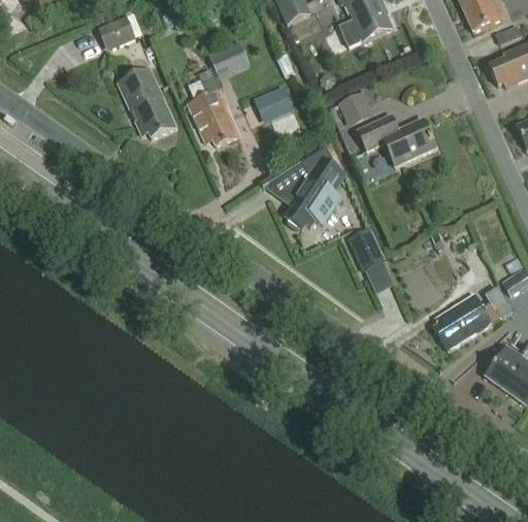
[(310,13),(304,0),(275,0),(286,25),(310,13)]
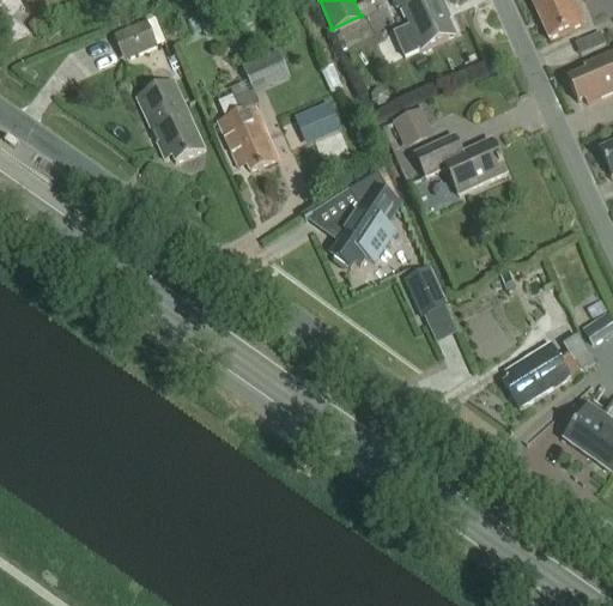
[(395,0),(398,4),(401,1),(411,23),(394,30),(405,53),(456,30),(442,0),(395,0)]
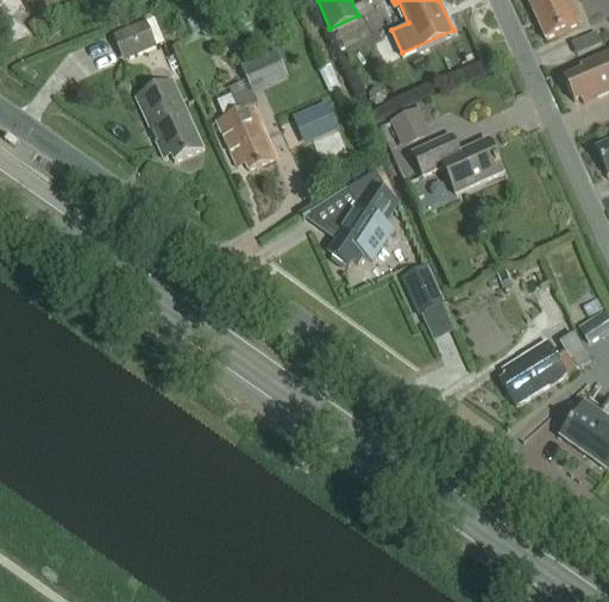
[(547,37),(582,22),(571,0),(533,0),(531,1),(547,37)]
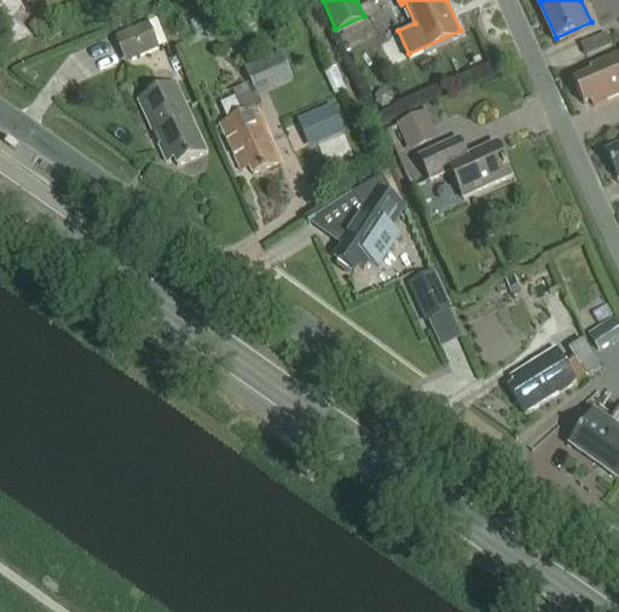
[(157,16),(148,19),(157,44),(167,40),(157,16)]
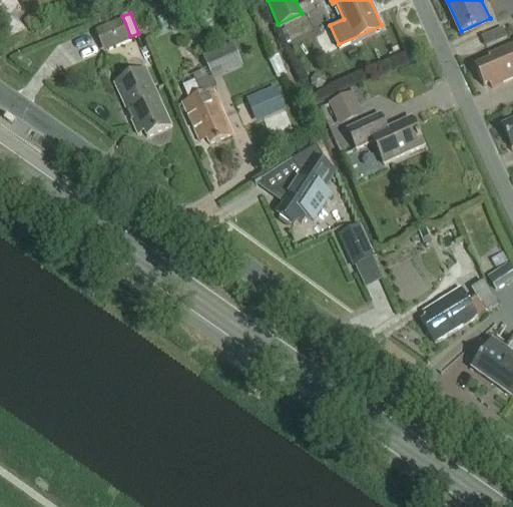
[(122,16),(101,25),(109,45),(131,36),(130,36),(122,16)]
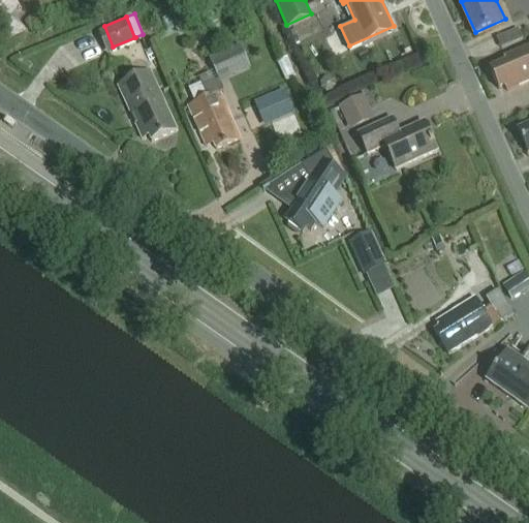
[(497,34),(501,44),(523,35),(519,25),(497,34)]
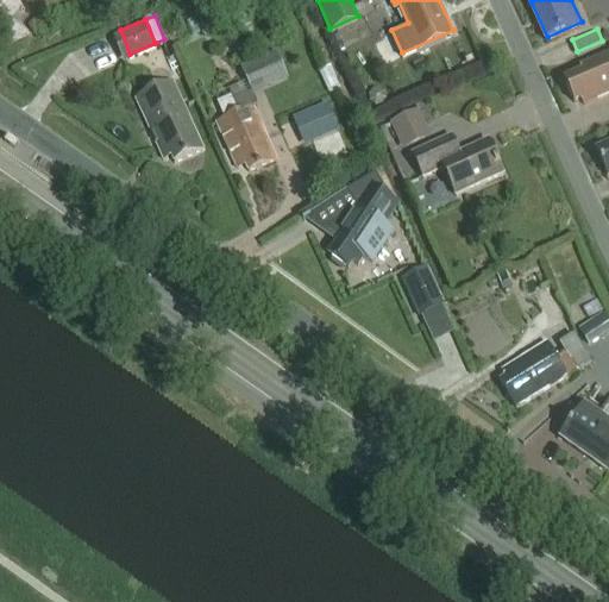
[(242,63),(252,89),(288,73),(276,48),(242,63)]
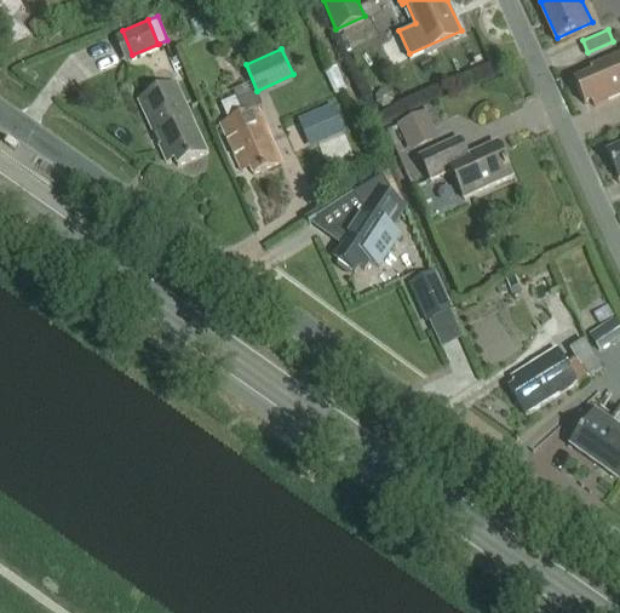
[(619,50),(591,64),(593,70),(577,78),(586,99),(592,97),(595,102),(619,90),(619,50)]
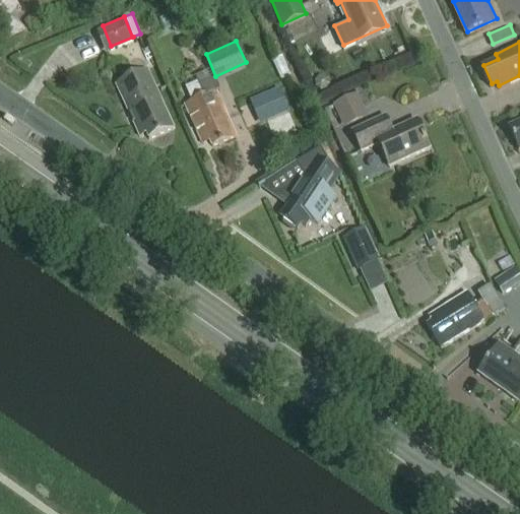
[(282,52),(272,57),(281,75),(290,71),(282,52)]
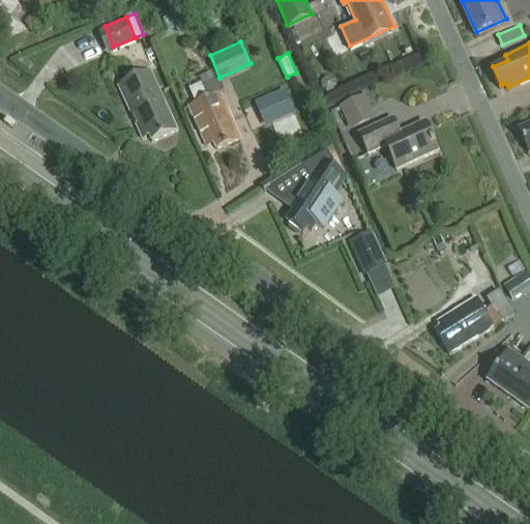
[(151,137),(177,125),(151,68),(120,83),(143,133),(149,131),(151,137)]
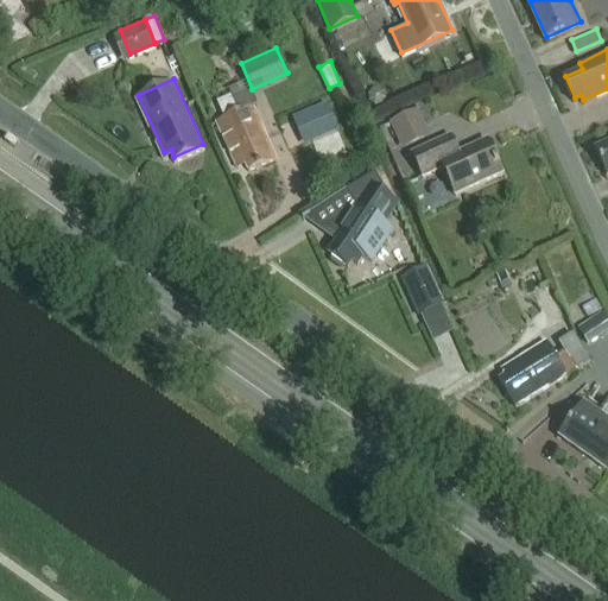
[(248,168),(277,155),(254,102),(239,109),(233,95),(219,101),(226,115),(219,118),(239,163),(245,160),(248,168)]
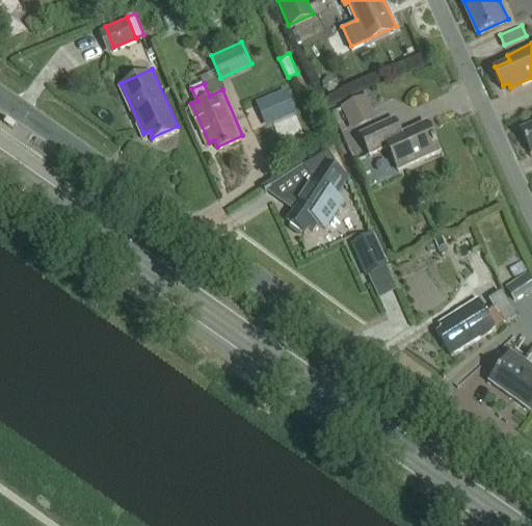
[(365,93),(341,104),(346,115),(371,105),(365,93)]
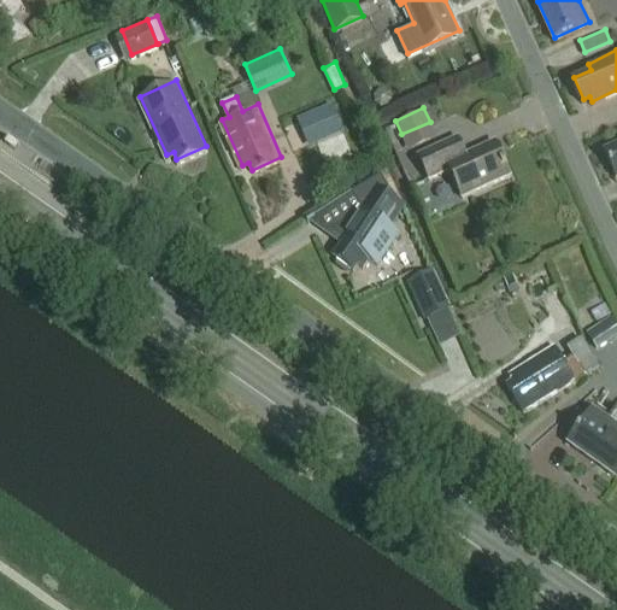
[(463,194),(510,172),(494,139),(464,152),(457,134),(417,152),(428,176),(450,166),(463,194)]
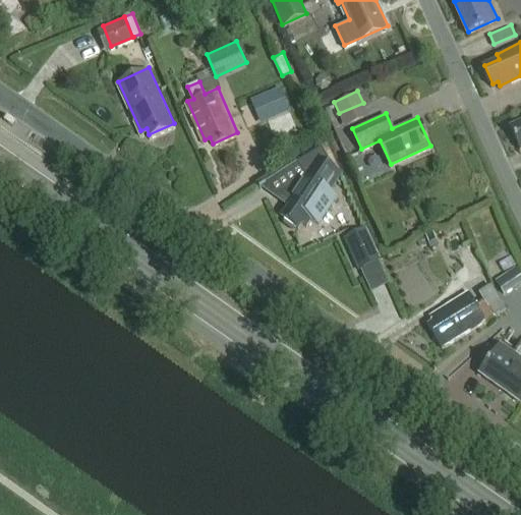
[(520,118),(510,124),(520,146),(520,145),(520,118)]
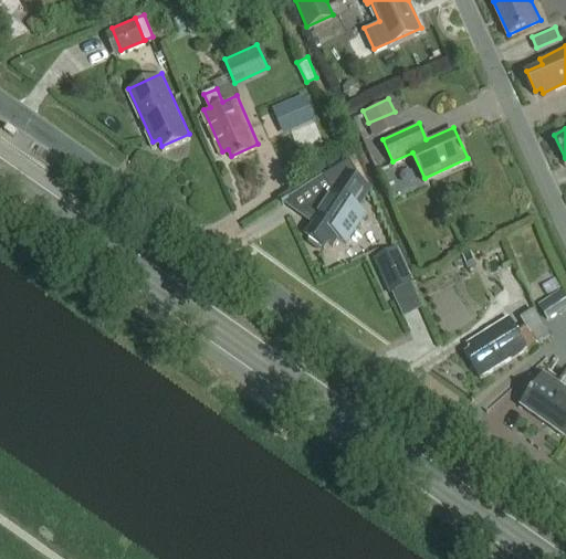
[(358,206),(355,203),(367,187),(349,159),(323,176),(331,189),(320,204),(315,201),(304,208),(313,213),(312,217),(317,221),(307,233),(325,245),(329,239),(333,242),(336,238),(343,243),(363,214),(356,210),(358,206)]
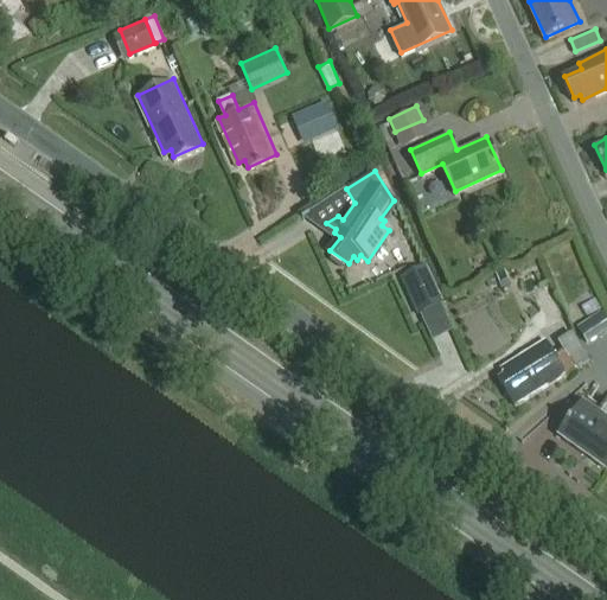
[(417,310),(443,298),(427,261),(402,273),(417,310)]
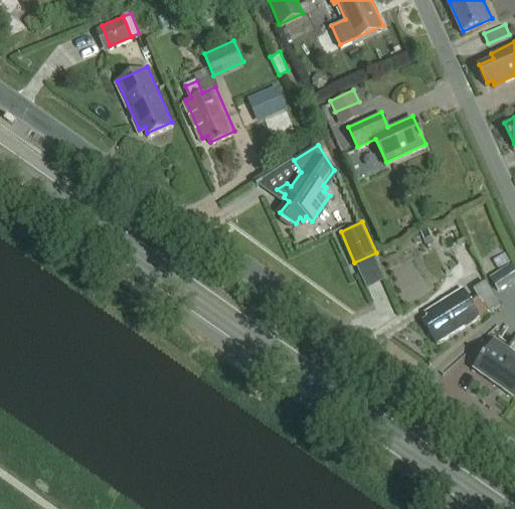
[(427,225),(419,228),(425,242),(434,239),(427,225)]
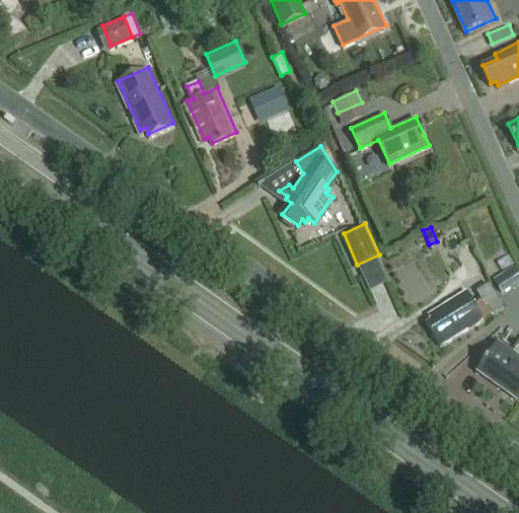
[(518,273),(512,264),(503,271),(511,283),(518,278),(518,273)]
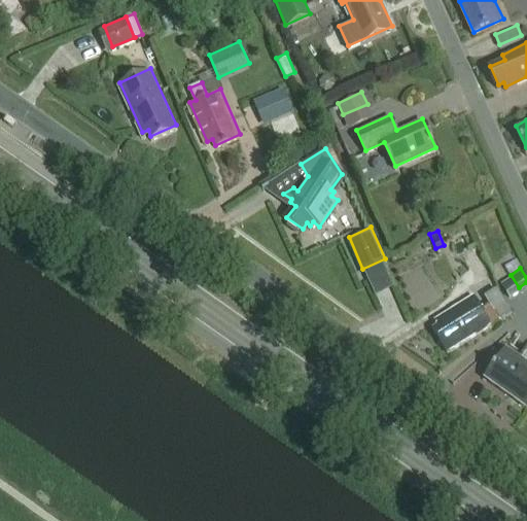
[(501,318),(512,310),(496,285),(485,291),(490,301),(483,307),(475,293),(435,317),(440,322),(433,326),(447,349),(500,315),(501,318)]
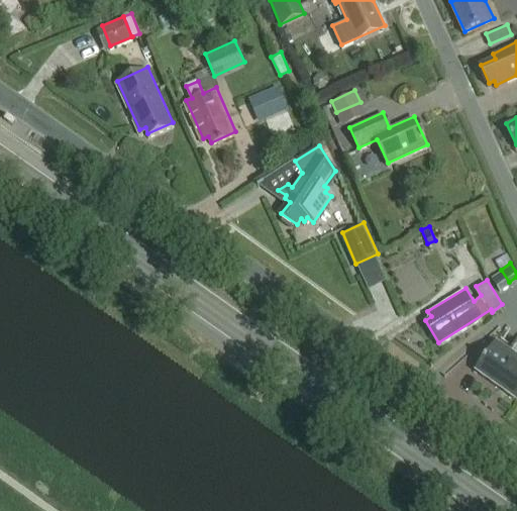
[(516,397),(516,360),(512,356),(515,353),(497,340),(477,369),(516,397)]
